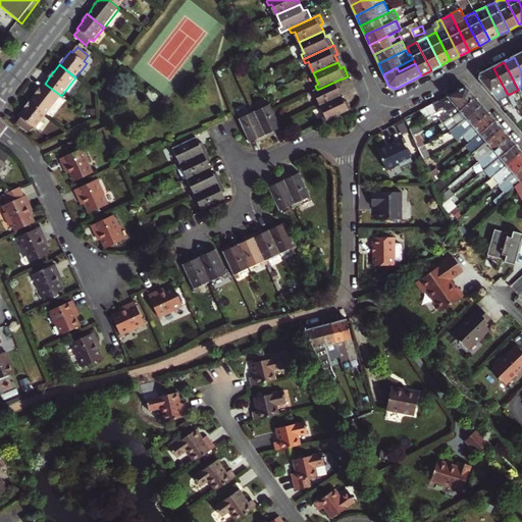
[(508,95),(493,68),(481,74),(479,79),(504,108),(515,102),(510,94),(508,95)]
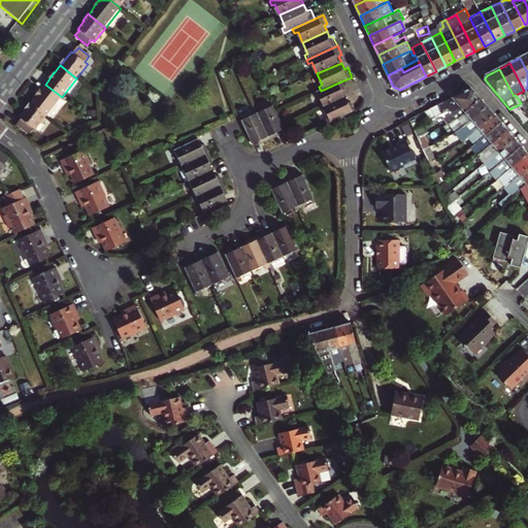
[(343,80),(321,91),(316,94),(317,97),(321,96),(326,107),(347,97),(343,91),(347,89),(343,80)]
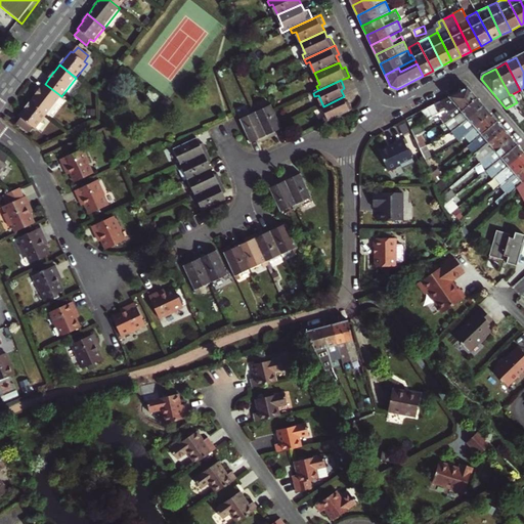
[(61,96),(45,84),(40,89),(30,102),(46,116),(61,96)]
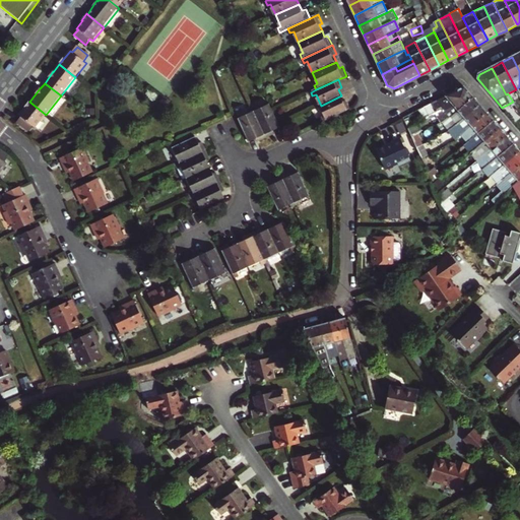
[(464,102),(456,108),(448,111),(444,113),(439,115),(443,124),(444,123),(447,121),(449,119),(451,117),(459,111),(474,98),(464,87),(452,93),(457,99),(459,96),(464,102)]
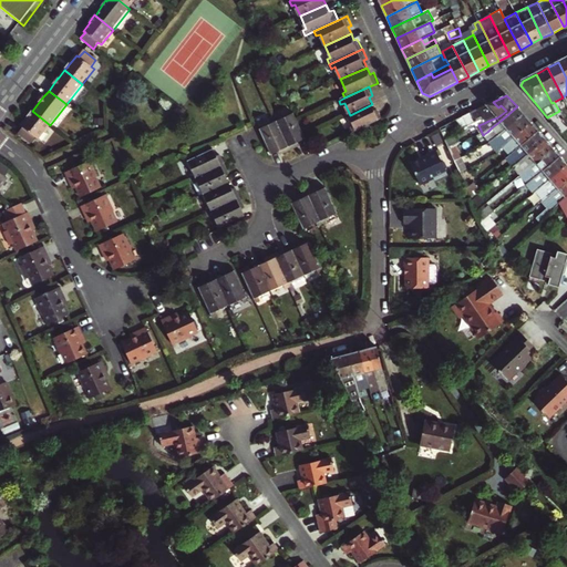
[(493,102),(472,113),(476,123),(487,117),(488,121),(497,117),(506,111),(501,105),(498,107),(493,102)]
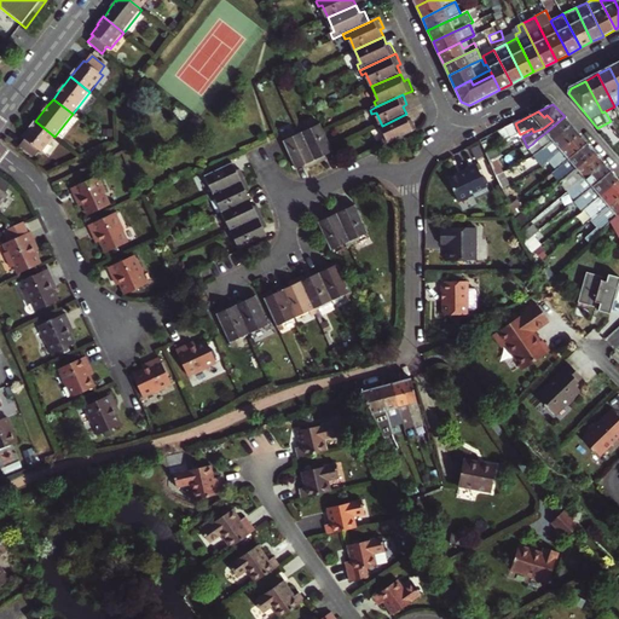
[(406,114),(382,126),(388,138),(383,139),(386,145),(418,129),(414,119),(409,121),(406,114)]
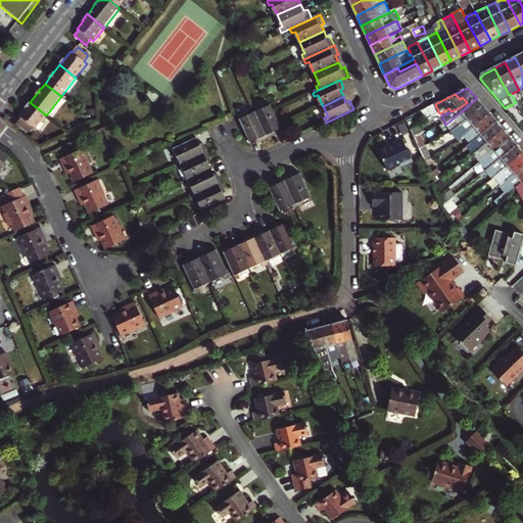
[(462,125),(483,106),(477,98),(462,111),(454,117),(452,120),(449,122),(446,124),(448,128),(449,132),(456,129),(457,129),(462,125)]
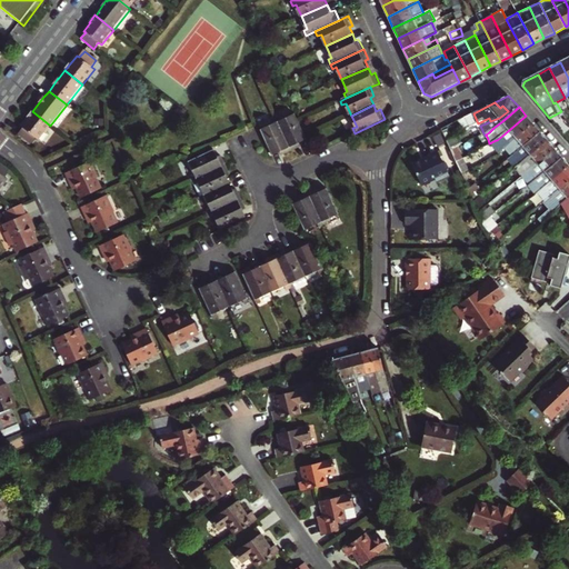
[(32,111),(27,118),(27,119),(21,127),(23,128),(18,136),(30,145),(36,138),(39,140),(50,126),(32,111)]
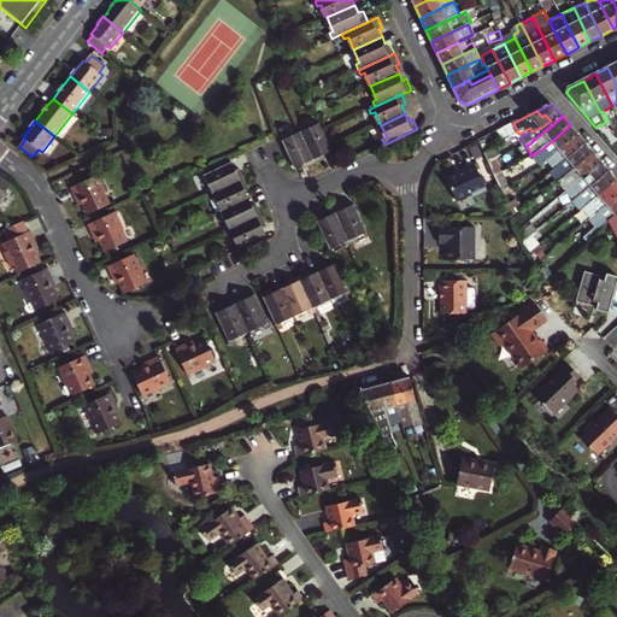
[(333,150),(323,130),(319,122),(306,128),(304,124),(299,127),(316,163),(325,158),(324,153),(333,150)]
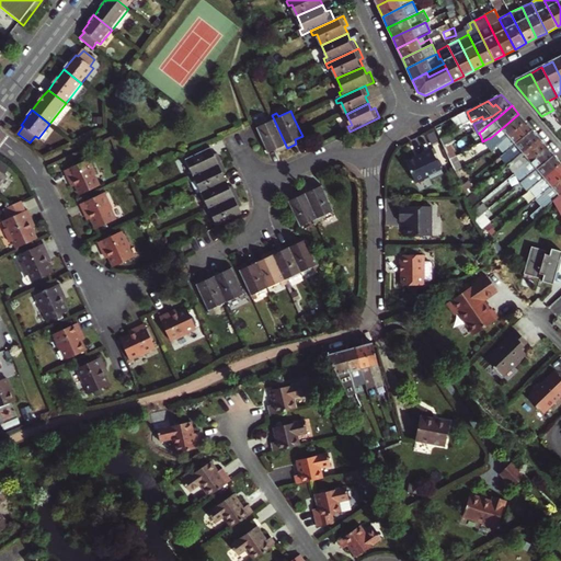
[(526,123),(518,114),(495,134),(490,138),(489,138),(482,141),(490,150),(491,150),(501,142),(502,145),(505,141),(504,140),(526,123)]
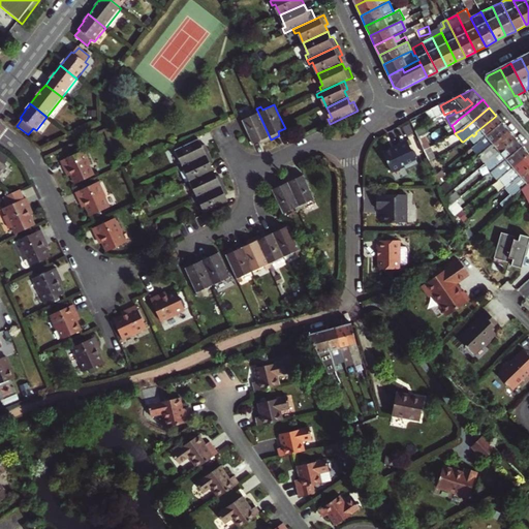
[(271,139),(256,109),(251,111),(253,115),(242,120),(253,144),(259,141),(261,144),(271,139)]
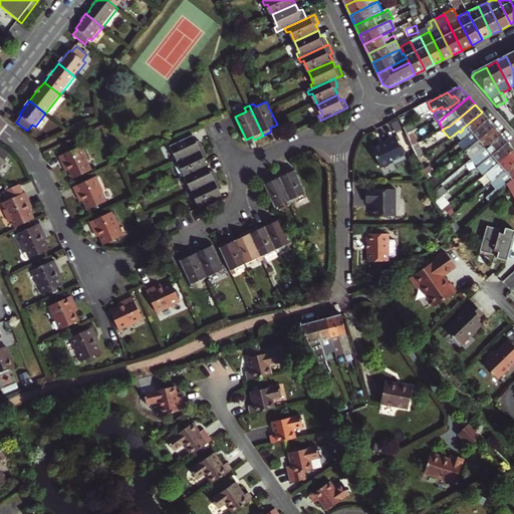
[(460,133),(459,131),(450,138),(449,138),(456,147),(456,146),(488,119),(482,112),(462,129),(463,130),(460,133)]
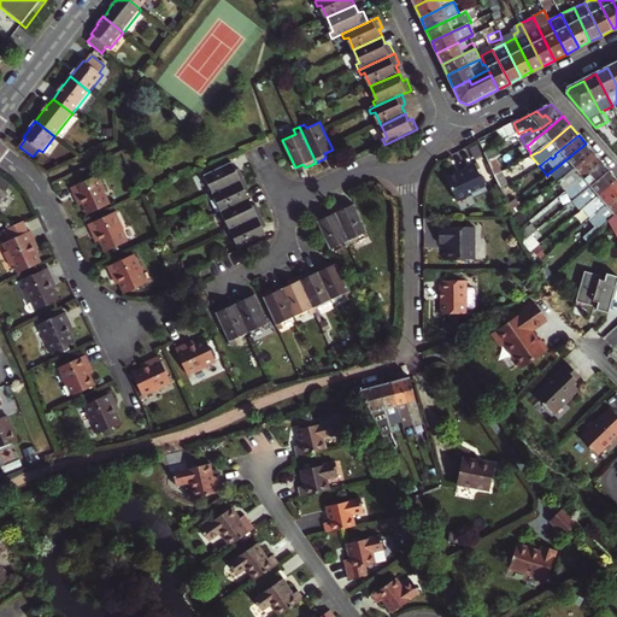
[(594,153),(586,144),(547,175),(547,176),(556,186),(594,153)]
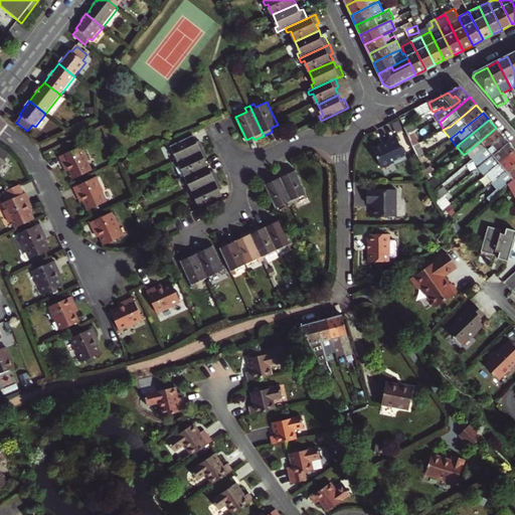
[(406,135),(411,133),(416,131),(413,123),(403,128),(406,135)]
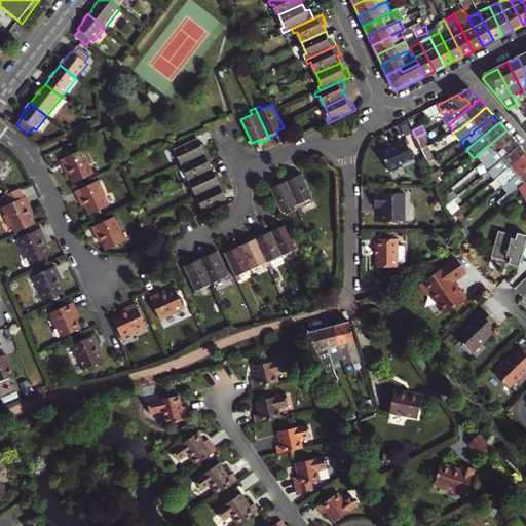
[(480,165),(513,138),(506,130),(474,158),(480,165)]
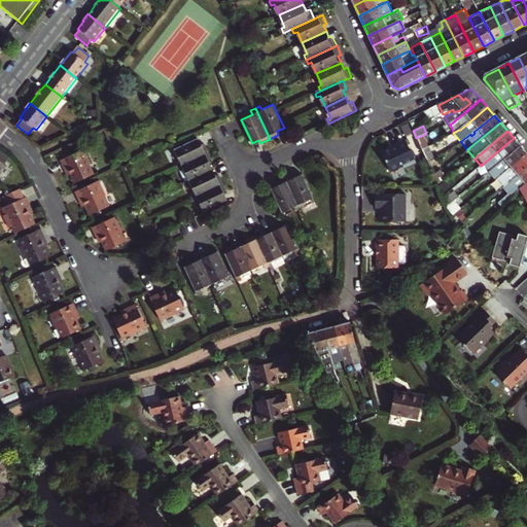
[(421,136),(416,138),(421,148),(426,146),(421,136)]
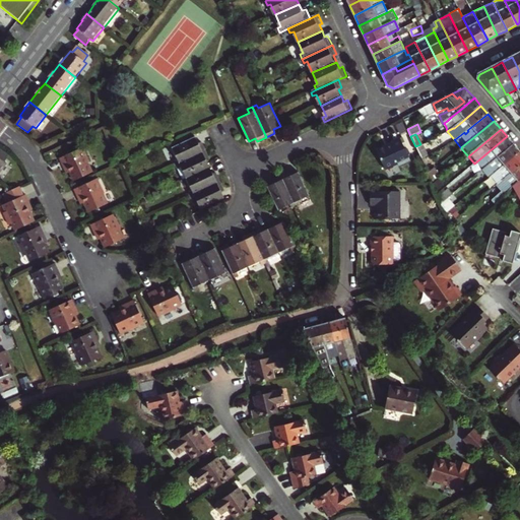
[(480,172),(513,143),(507,136),(474,164),(480,172)]
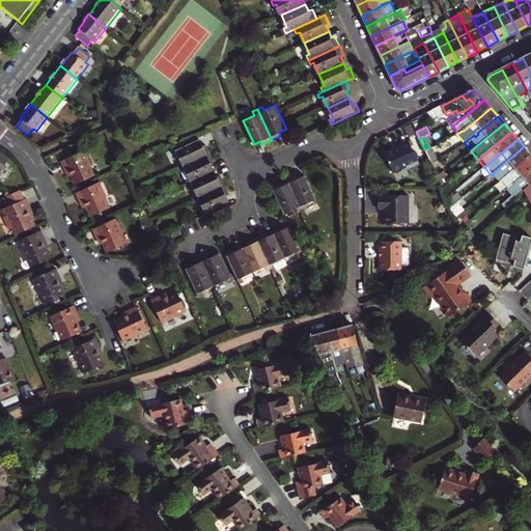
[(178,166),(180,170),(211,156),(206,146),(202,148),(199,141),(176,151),(182,164),(178,166)]
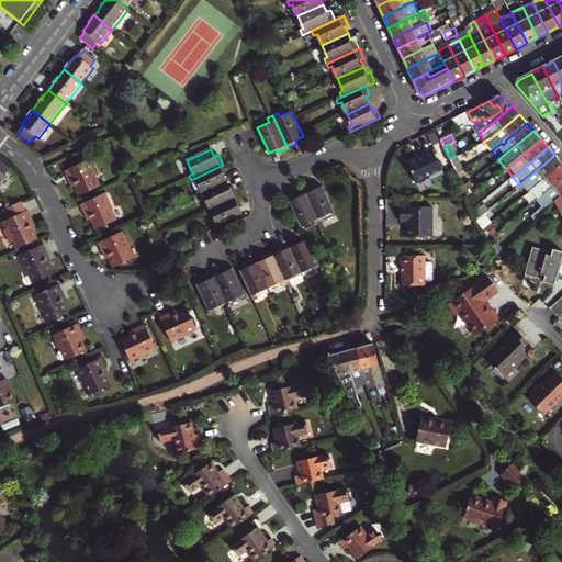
[(425,155),(407,163),(416,182),(430,176),(431,179),(444,172),(433,149),(424,153),(425,155)]
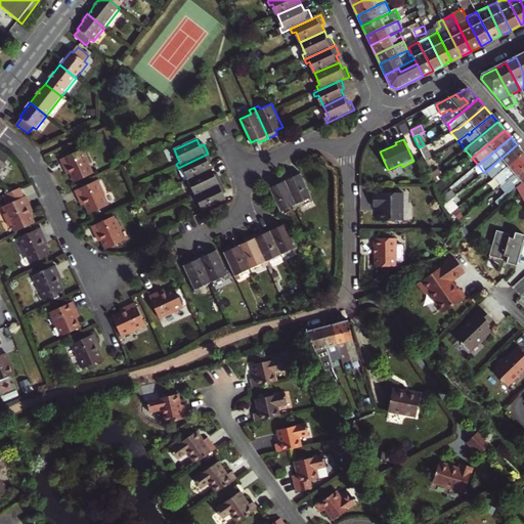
[(424,145),(419,147),(424,160),(430,157),(425,144),(424,145)]
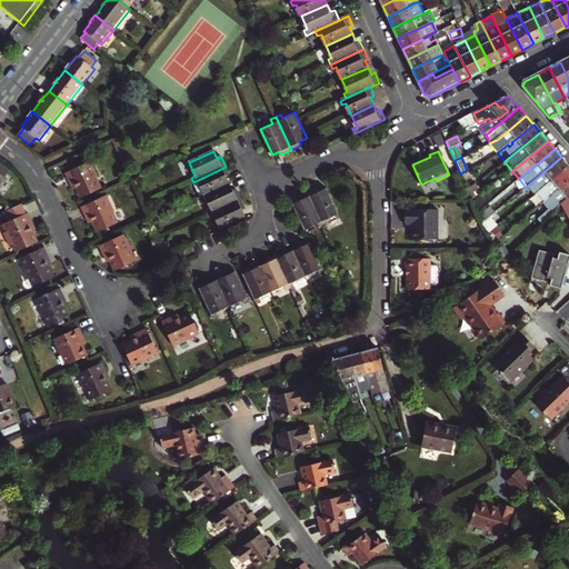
[(568,167),(561,157),(526,188),(532,196),(543,187),(568,167)]
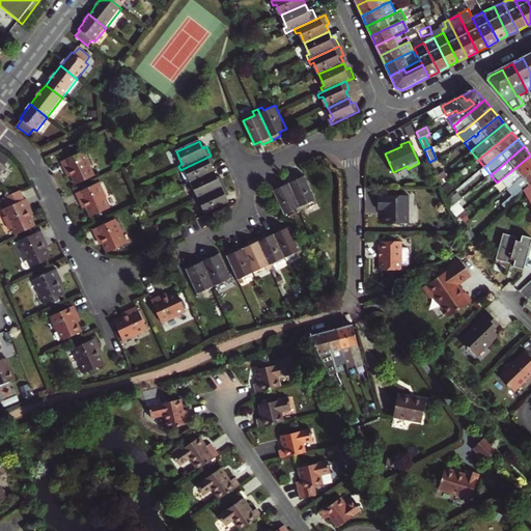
[(0,177),(8,168),(4,165),(9,160),(0,151),(0,177)]
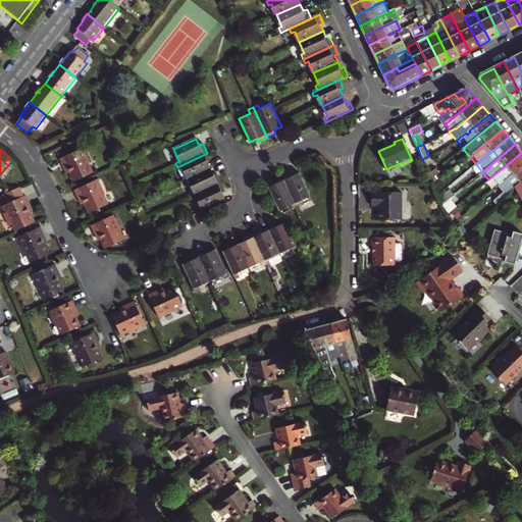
[(93,173),(89,164),(92,163),(86,152),(84,153),(82,149),(60,159),(64,167),(67,165),(70,172),(74,183),(93,173)]
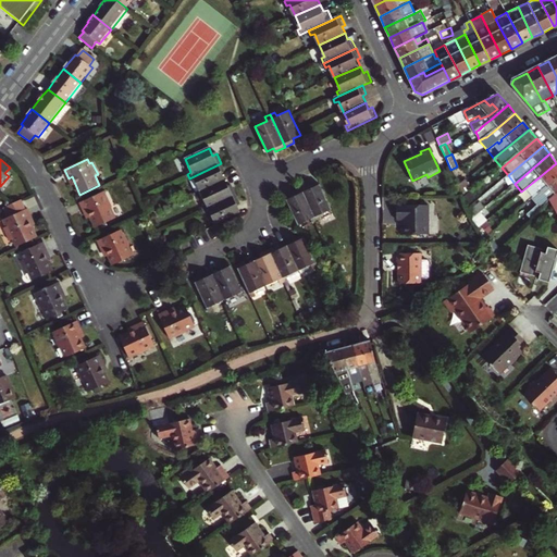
[(556,176),(556,162),(556,163),(532,183),(540,192),(556,176)]
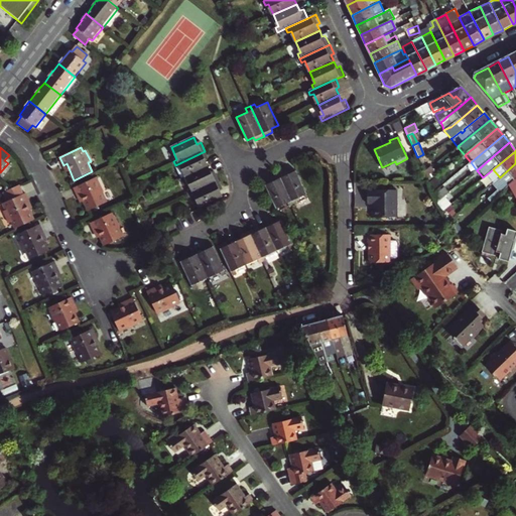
[(205,151),(175,165),(177,170),(180,168),(185,177),(208,167),(205,160),(209,159),(205,151)]
